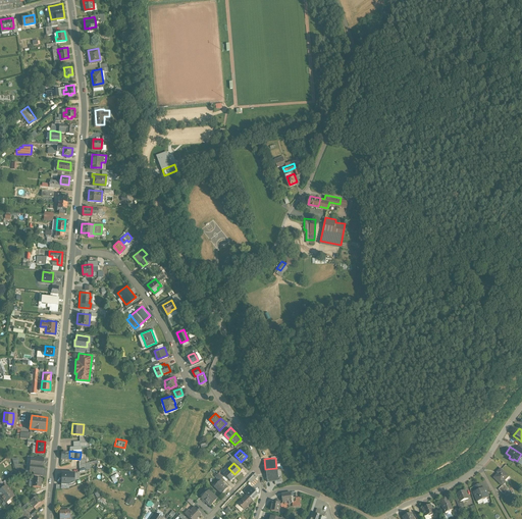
[(509,474),(501,466),(497,469),(498,470),(493,475),(502,483),(504,481),(506,480),(504,478),(509,474)]
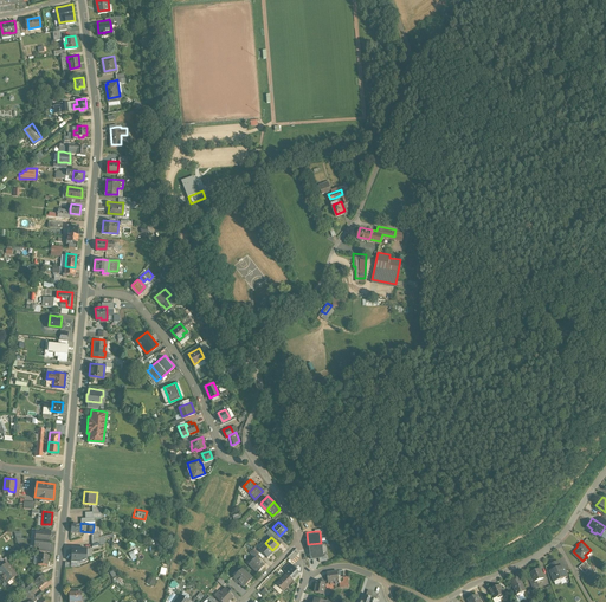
[(265,543),(259,549),(260,550),(266,556),(272,550),(265,543)]
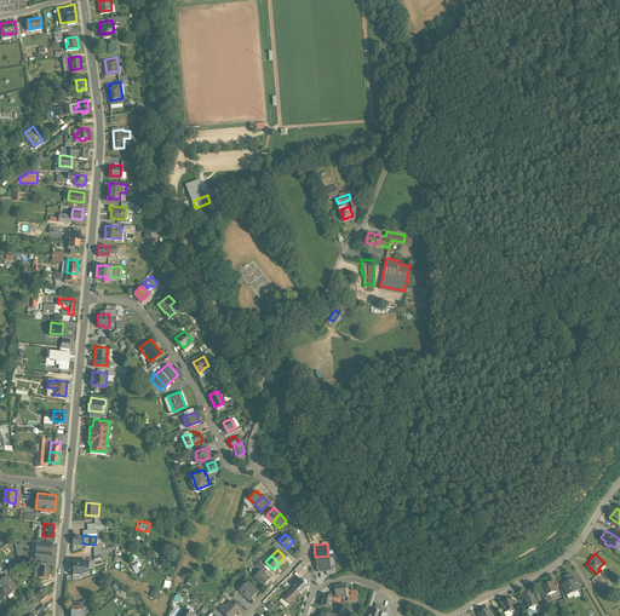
[(328,556),(315,557),(317,569),(326,568),(331,568),(328,556)]
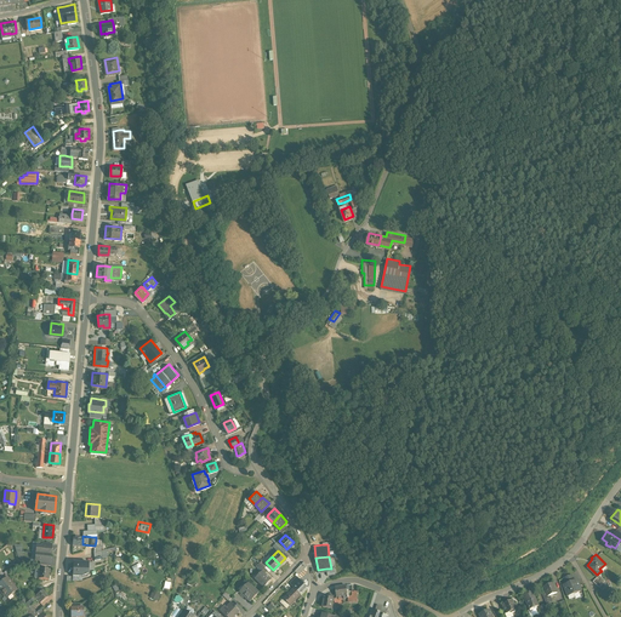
[(303,560),(295,570),(297,572),(307,563),(303,560)]
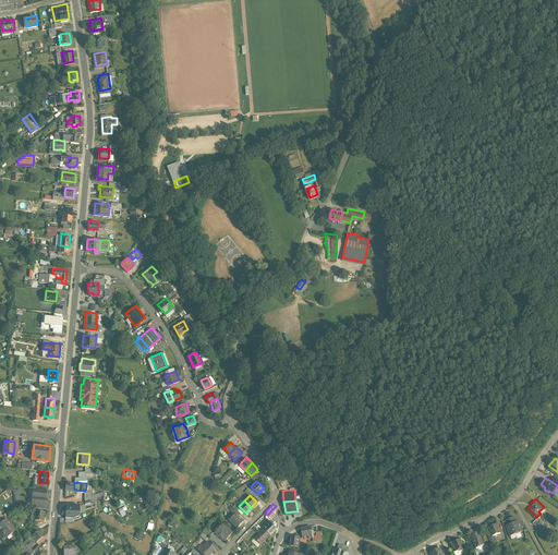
[(45,510),(36,509),(35,519),(44,520),(45,510)]
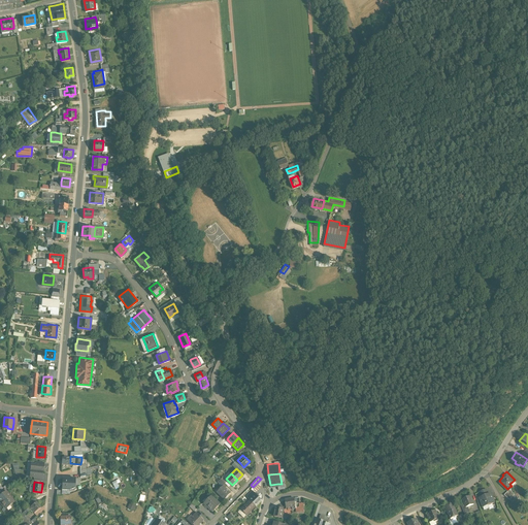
[(221,487),(217,491),(224,498),(230,492),(225,487),(223,485),(221,487)]
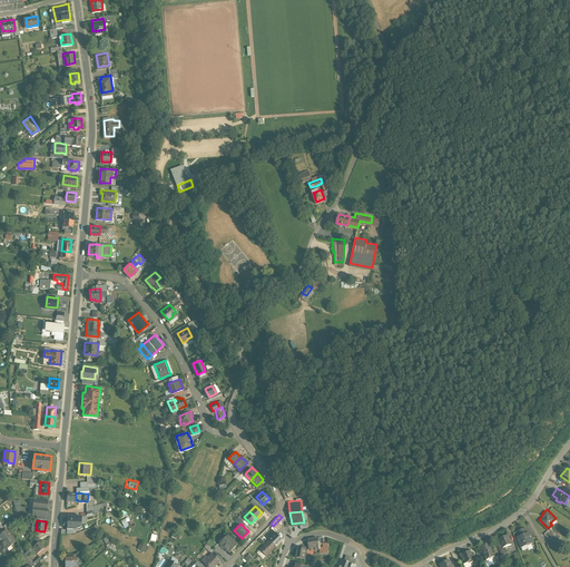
[(556,531),(550,526),(548,528),(544,533),(550,538),(556,531)]
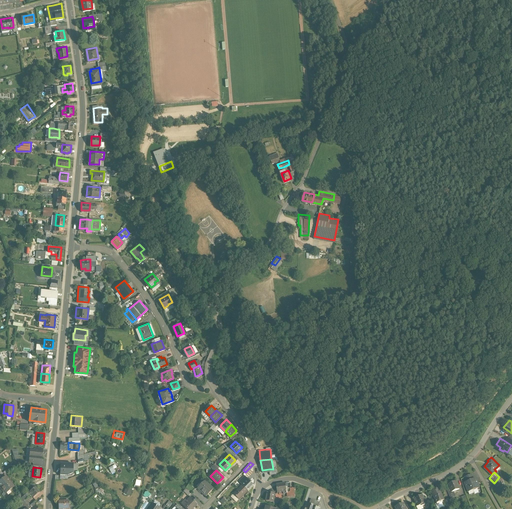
[(14,485),(6,474),(5,475),(0,479),(0,482),(1,484),(1,485),(3,489),(5,490),(5,489),(9,487),(10,488),(14,485)]
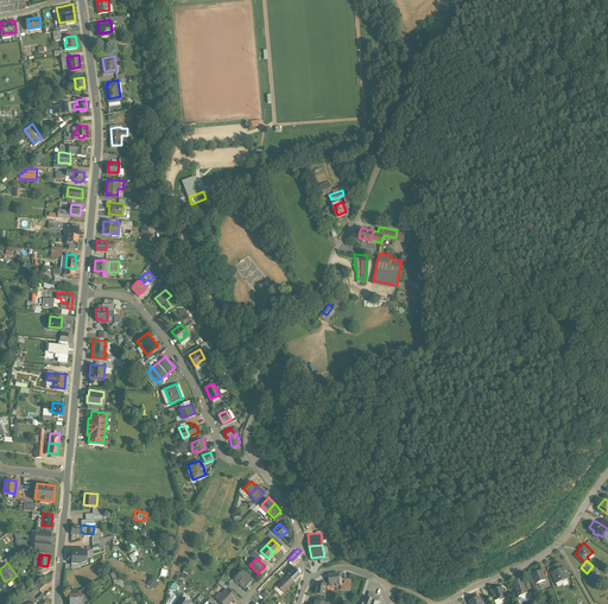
[(299,573),(293,566),(293,565),(292,564),(289,567),(287,568),(290,571),(287,573),(291,577),(295,579),(299,573)]
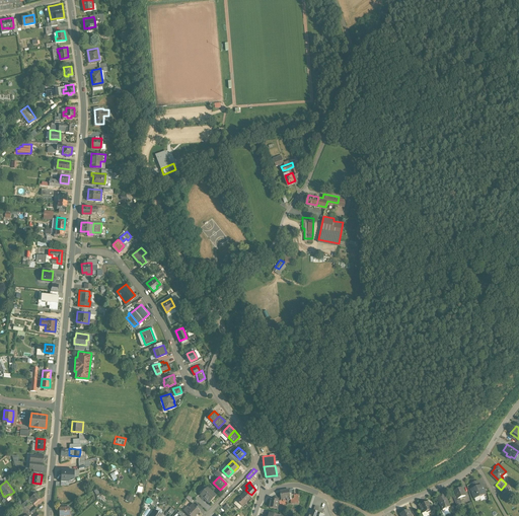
[(473,487),(470,488),(474,497),(486,492),(483,483),(473,487)]
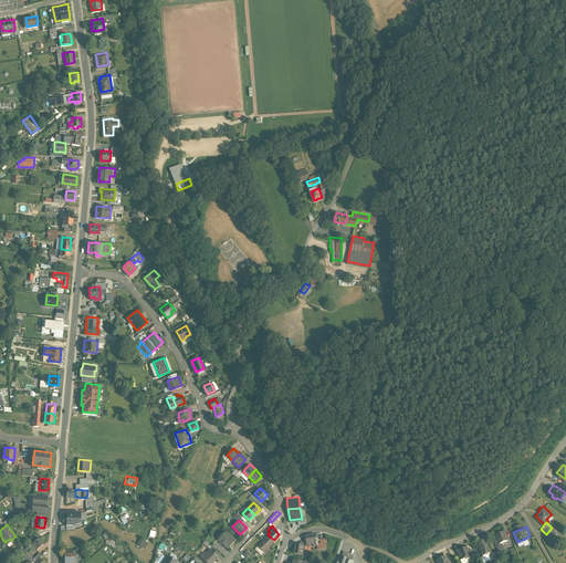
[(504,529),(495,532),(498,538),(500,542),(501,541),(507,539),(504,529)]
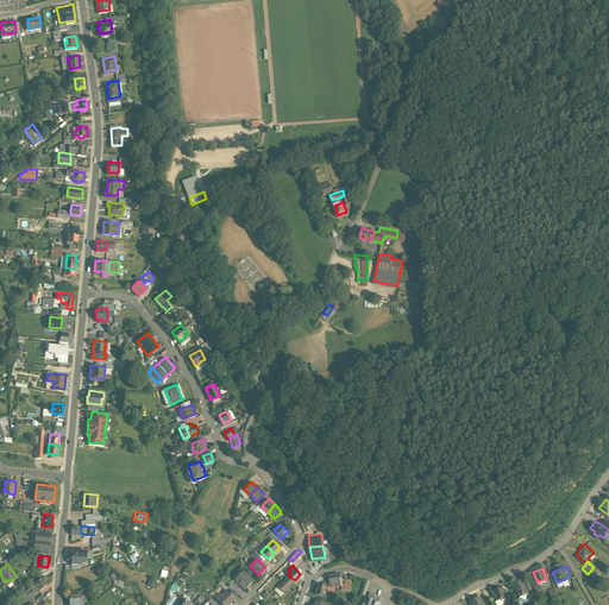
[(244,571),(236,579),(245,587),(253,579),(244,571)]
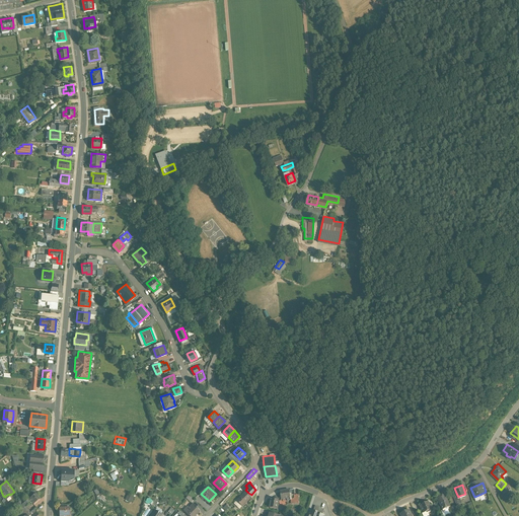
[(289,488),(281,489),(282,497),(290,496),(290,492),(289,488)]
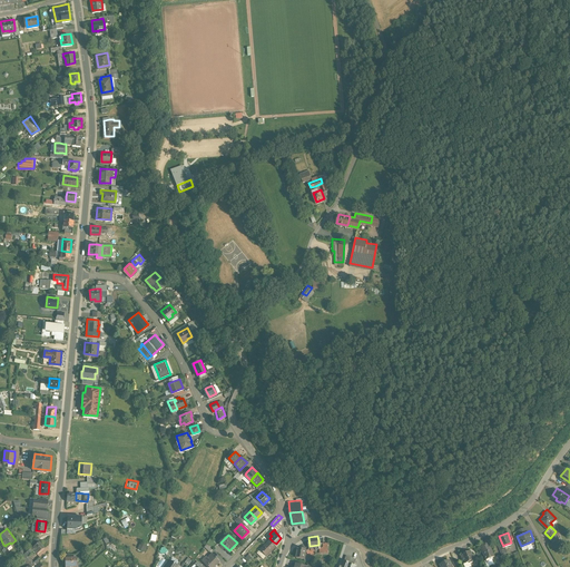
[(216,544),(210,537),(207,541),(213,547),(216,544)]
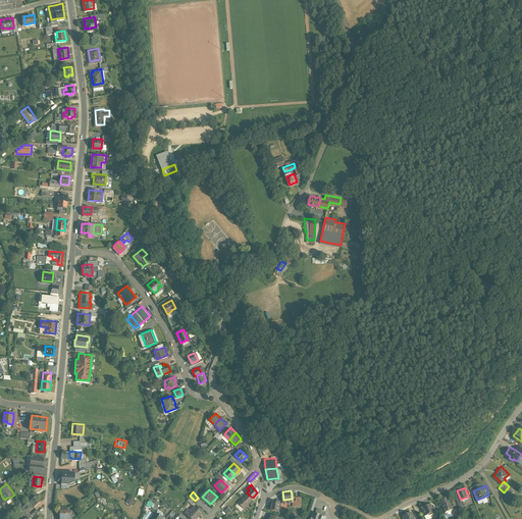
[(31,499),(29,501),(31,504),(32,505),(33,504),(34,505),(41,500),(36,495),(31,499)]
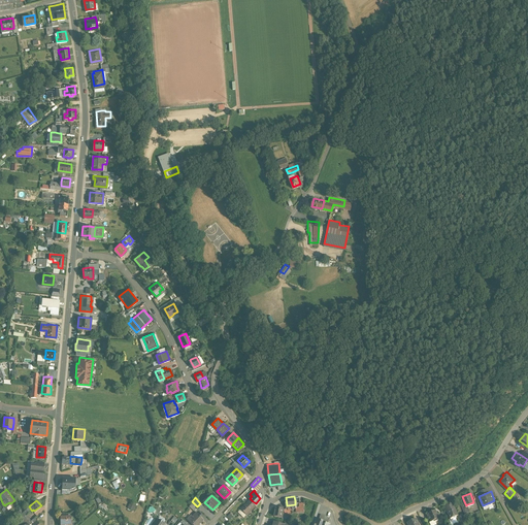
[(128,506),(134,509),(136,502),(130,500),(128,506)]
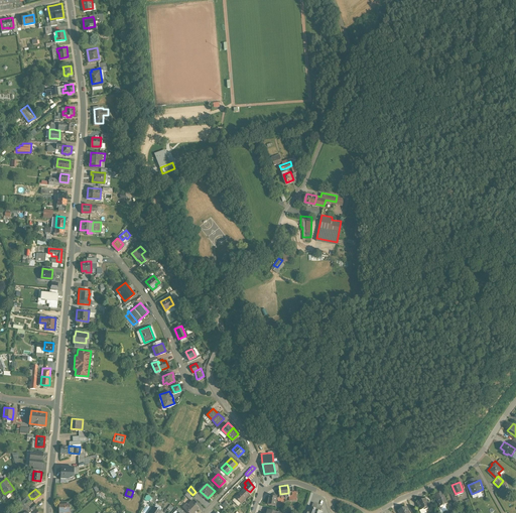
[(241,490),(235,495),(237,497),(241,501),(247,495),(244,492),(241,490)]
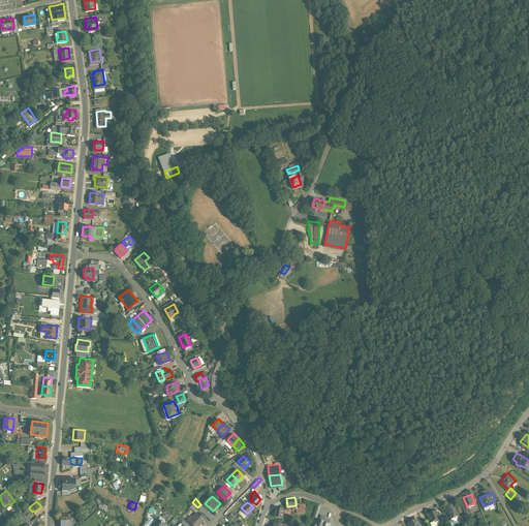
[(460,515),(455,502),(446,505),(452,518),(460,515)]
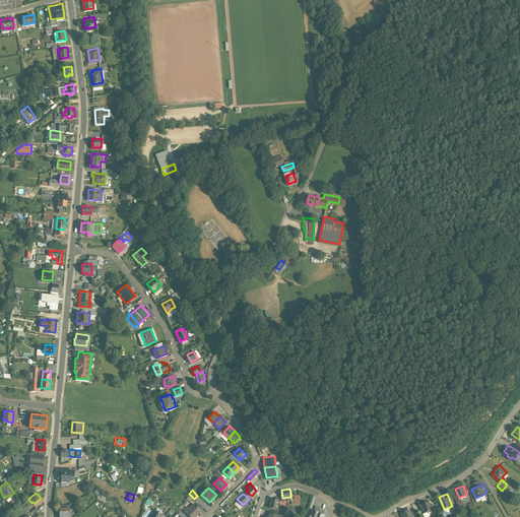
[(459,498),(457,494),(454,495),(457,504),(462,502),(460,497),(460,498),(460,499),(459,498)]
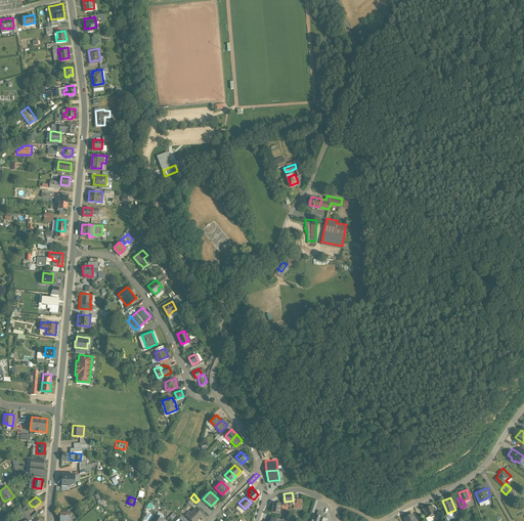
[(281,504),(274,502),(272,510),(280,512),(281,508),(281,504)]
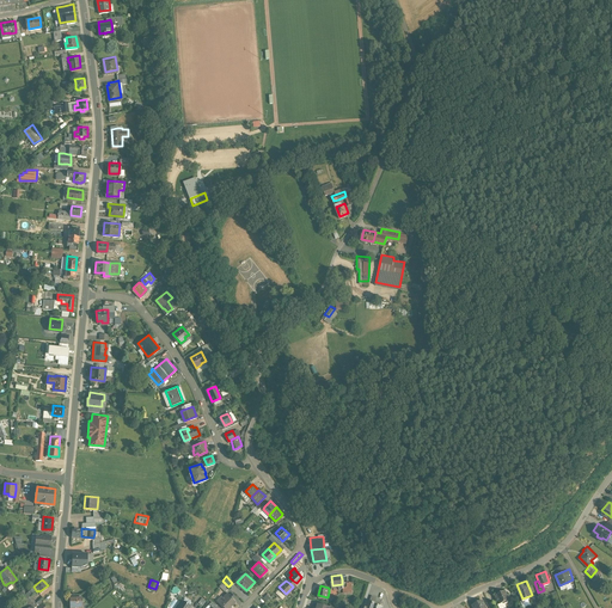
[(28,590),(25,593),(28,595),(29,596),(31,594),(36,590),(34,587),(30,589),(28,590)]
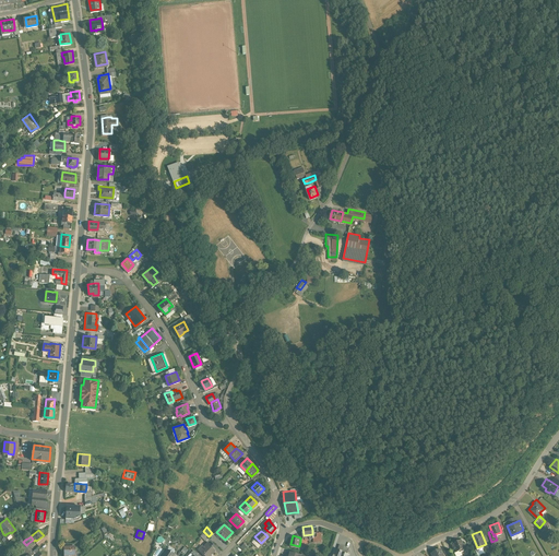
[(463,543),(462,539),(454,542),(454,543),(453,544),(454,547),(455,546),(458,551),(467,547),(465,542),(463,543)]
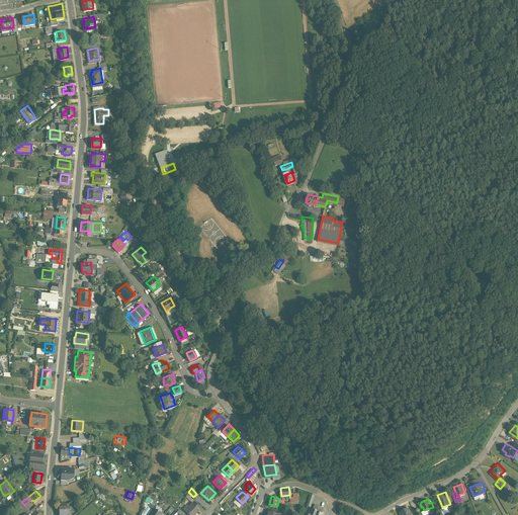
[(193,501),(185,509),(190,514),(194,514),(196,513),(195,513),(200,508),(193,501)]
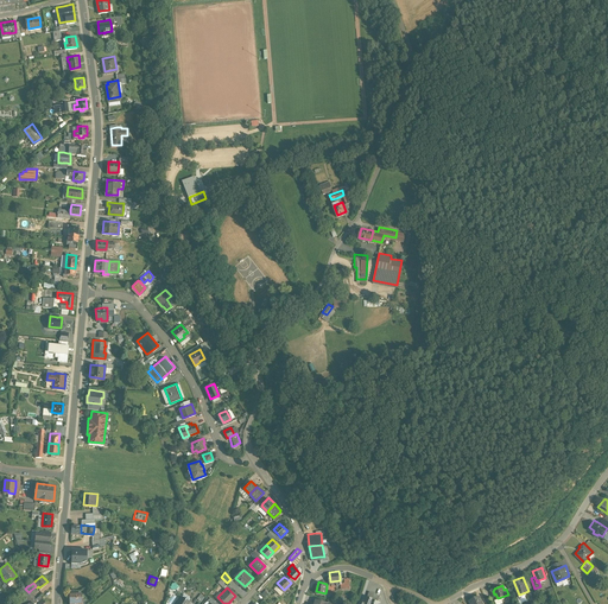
[(31,590),(29,592),(27,591),(24,593),(29,601),(25,603),(26,603),(31,601),(36,597),(31,590)]
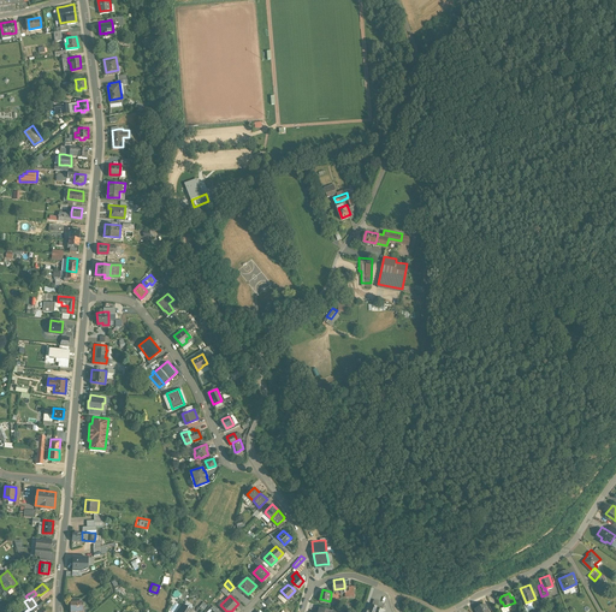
[(543,598),(534,600),(538,610),(545,607),(543,598)]
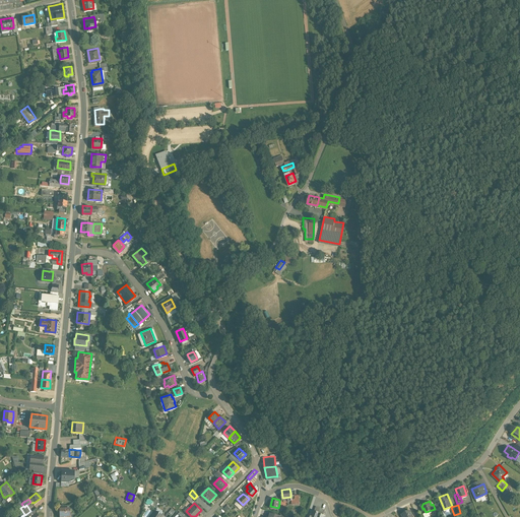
[(69,507),(60,508),(60,515),(59,516),(66,516),(67,516),(69,516),(69,507)]
